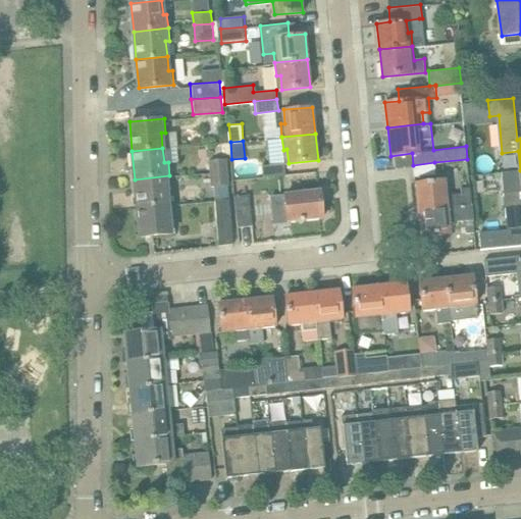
[(209,171),(226,170),(225,157),(207,159),(209,171)]
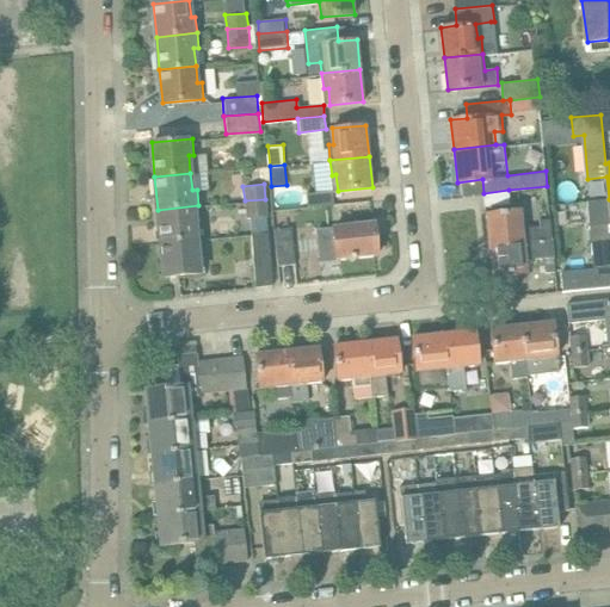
[(509,190),(484,193),(486,205),(511,203),(509,190)]
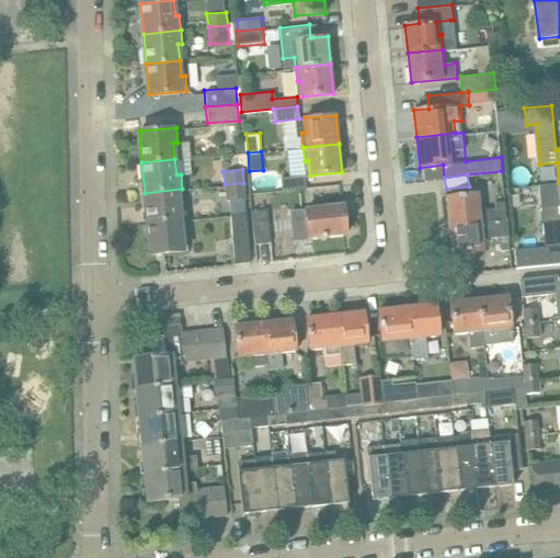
[(283,189),(306,186),(306,175),(282,178),(283,189)]
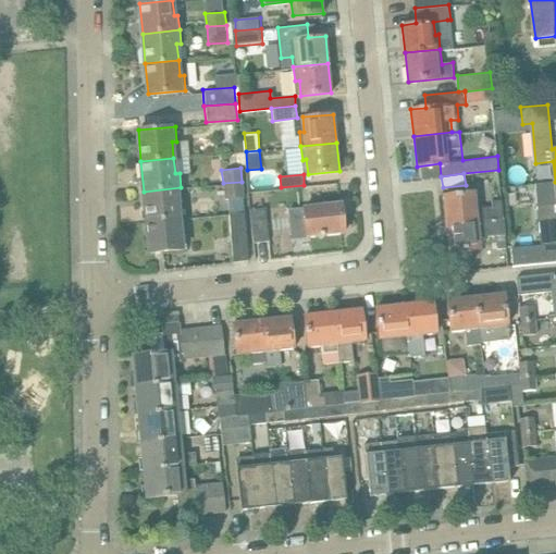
[(243,192),(242,182),(223,183),(224,194),(243,192)]
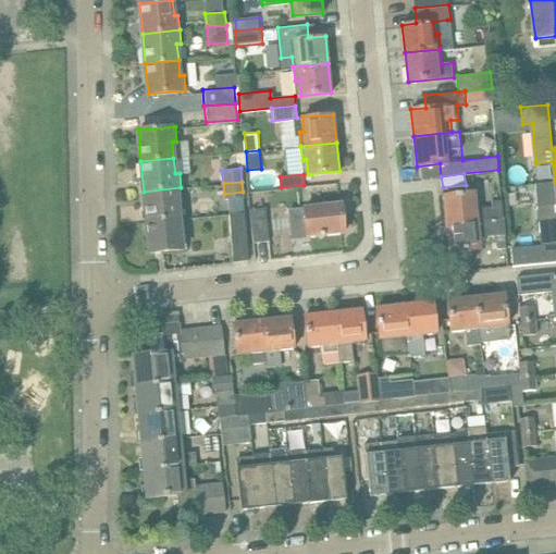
[(555,182),(555,202),(538,205),(542,244),(511,247),(514,265),(555,260),(555,182)]
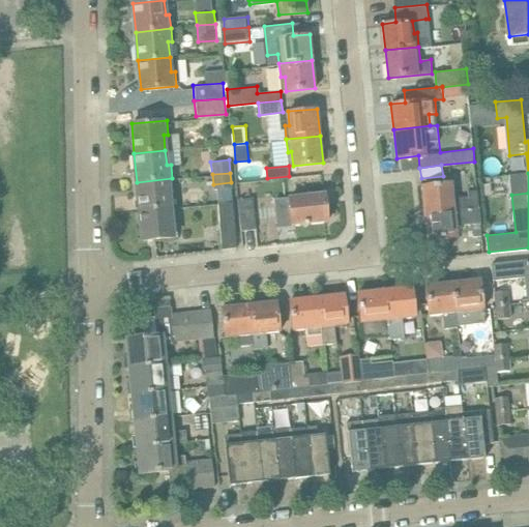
[(174,192),(172,178),(137,182),(140,210),(171,207),(169,193),(174,192)]
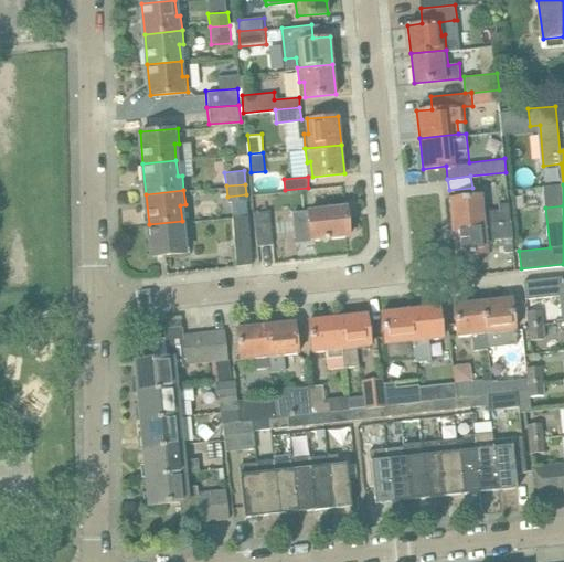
[(453,226),(511,220),(509,202),(499,203),(500,209),(483,211),(481,194),(449,198),(453,226)]
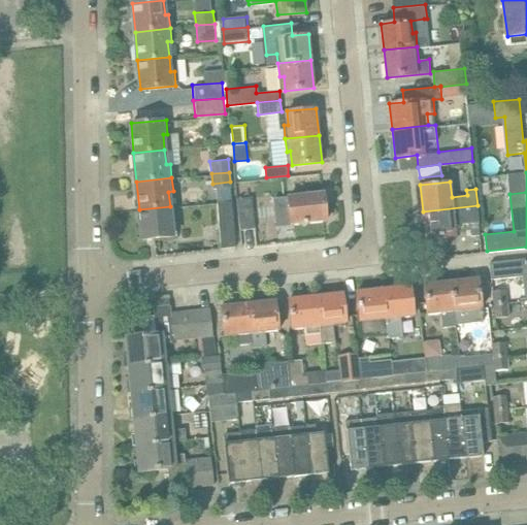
[(240,226),(254,224),(251,193),(236,195),(240,226)]
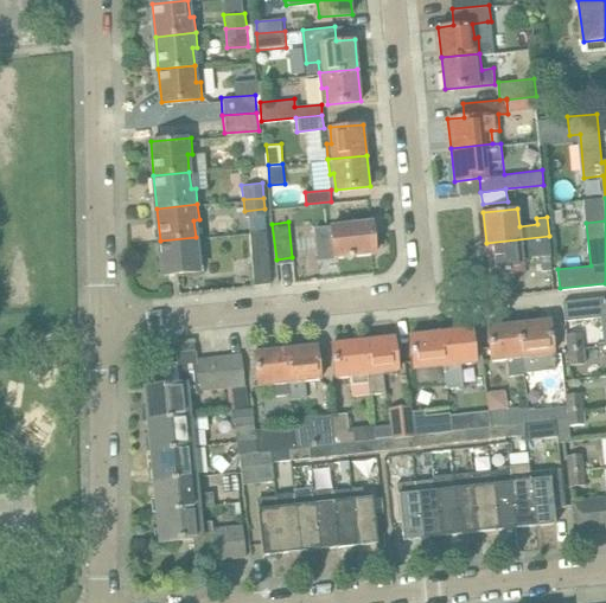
[(320,257),(335,256),(349,255),(349,257),(353,256),(353,255),(375,252),(372,222),(332,225),(332,226),(317,229),(320,257)]
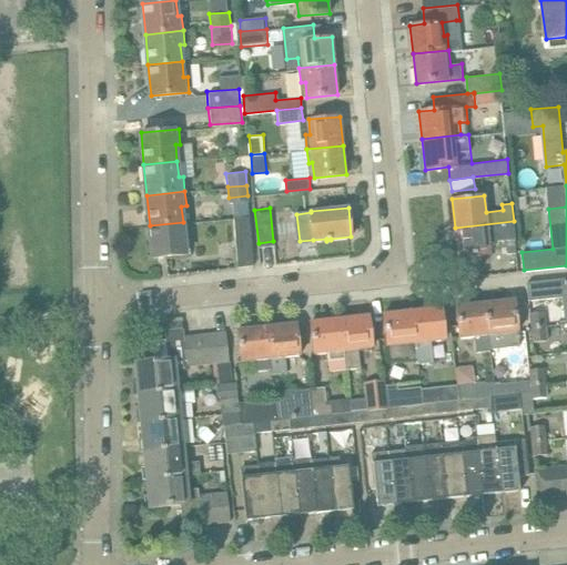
[(234,217),(239,266),(253,265),(250,215),(234,217)]
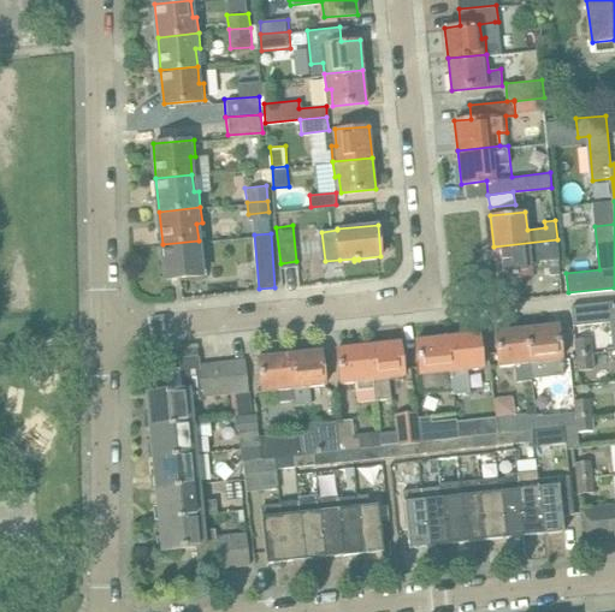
[(559,257),(557,239),(494,247),(497,278),(532,274),(530,260),(559,257)]
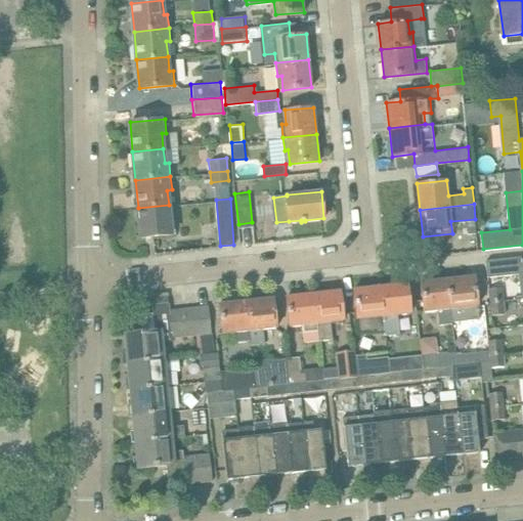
[(169,205),(138,208),(141,236),(175,233),(174,219),(170,220),(169,205)]
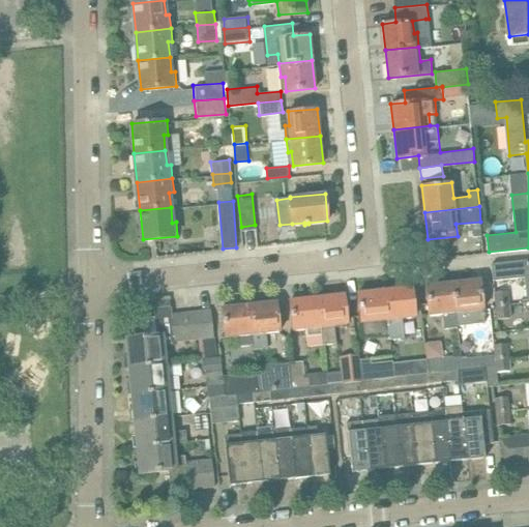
[(481,234),(480,225),(472,226),(473,235),(481,234)]
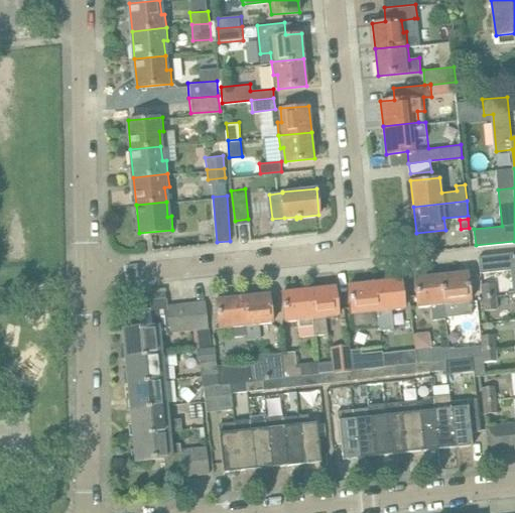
[(514,251),(479,255),(481,272),(514,267),(514,251)]
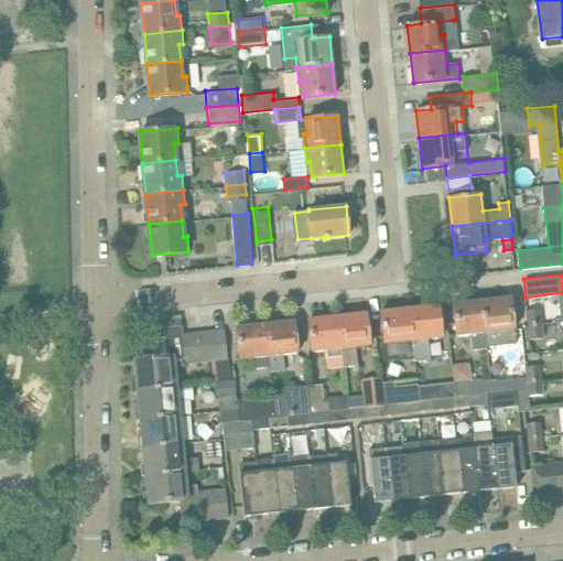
[(516,340),(515,328),(511,297),(483,300),(487,343),(516,340)]
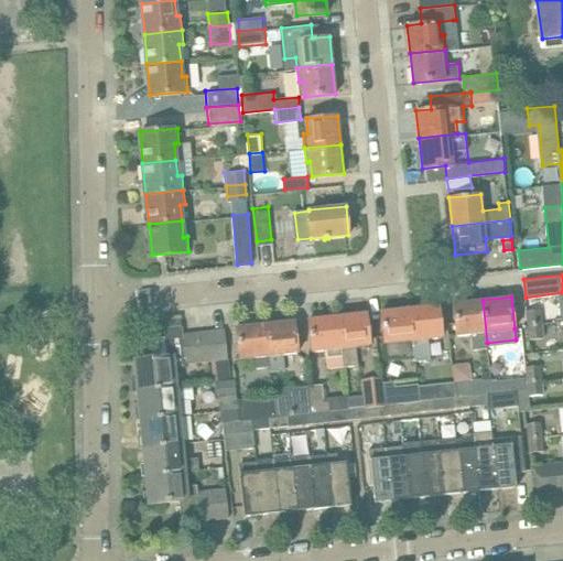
[(487,343),(483,300),(453,303),(456,335),(471,333),(472,344),(487,343)]
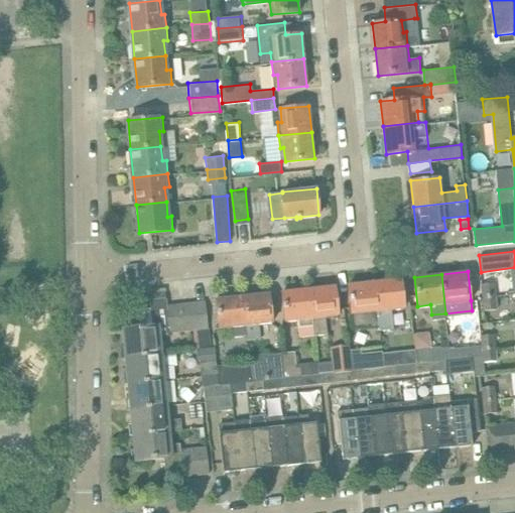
[(401,278),(376,281),(379,310),(404,307),(401,278)]
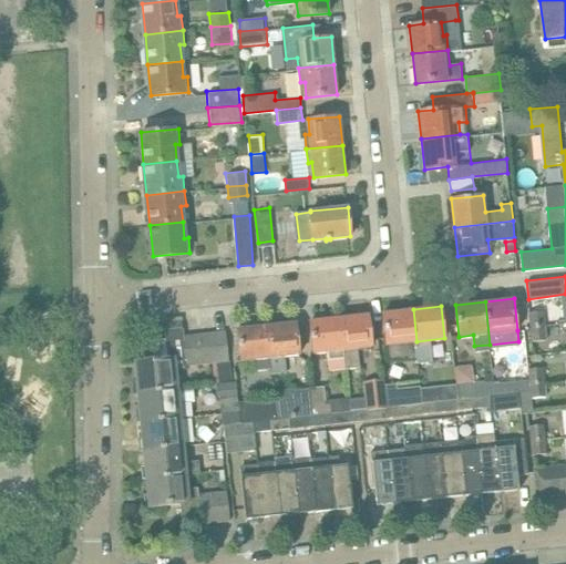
[(417,341),(413,309),(383,313),(387,344),(417,341)]
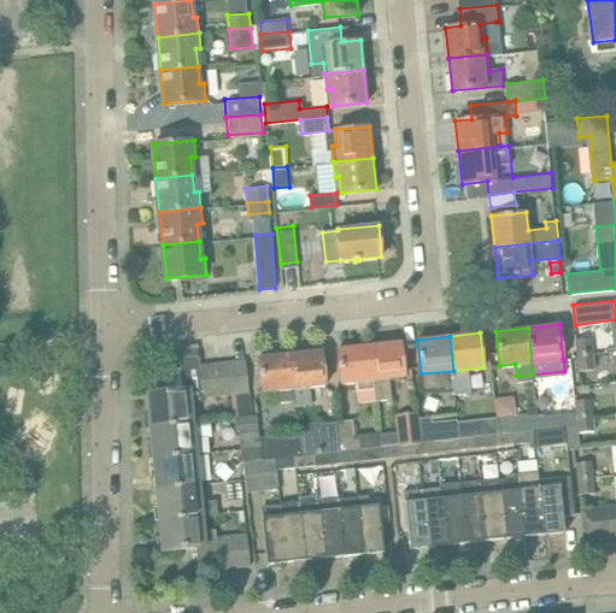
[(578,354),(592,352),(591,337),(576,339),(578,354)]
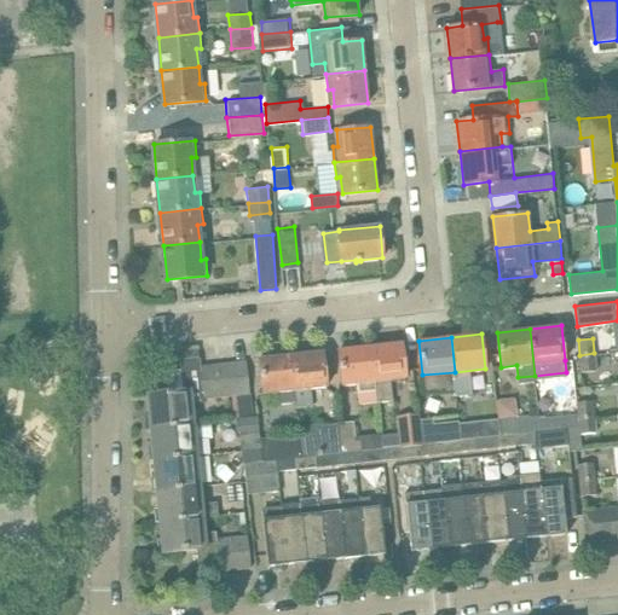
[(402,342),(371,346),(375,379),(377,398),(392,396),(391,378),(405,376),(402,342)]
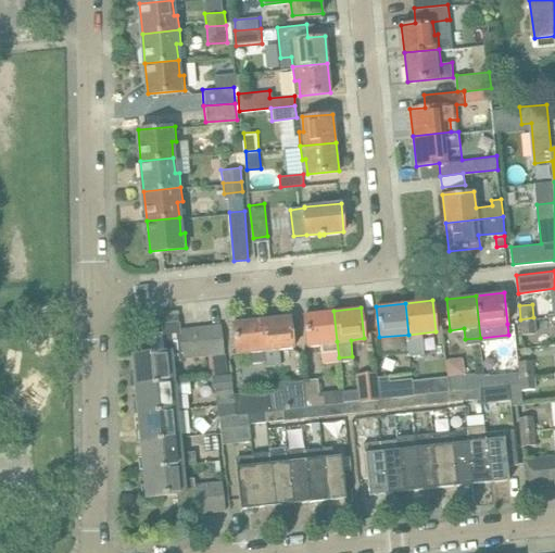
[(337,341),(333,311),(304,314),(307,344),(320,343),(337,341)]
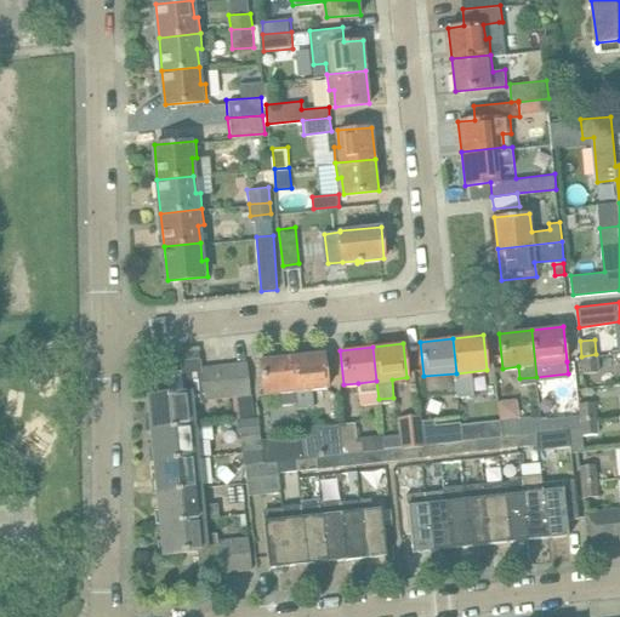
[(324,352),(294,355),(299,398),(300,412),(314,411),(312,388),(328,387),(324,352)]
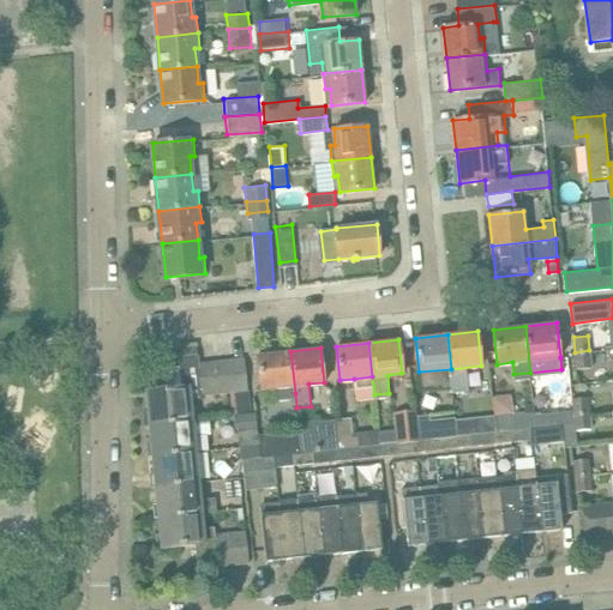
[(589,350),(575,352),(576,368),(590,367),(589,350)]
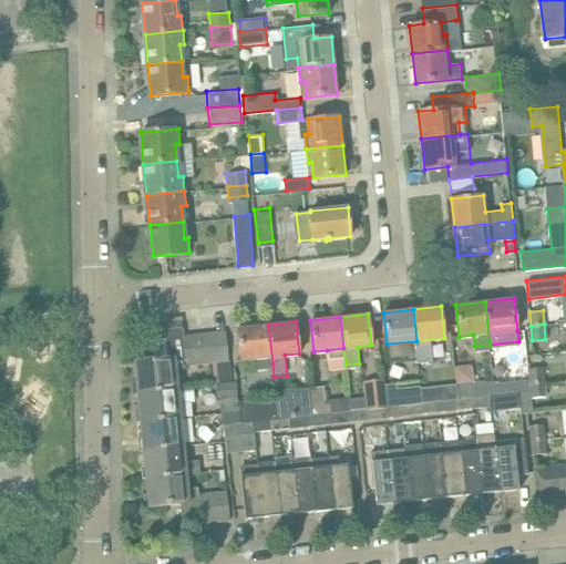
[(273,363),(268,325),(237,328),(240,359),(256,358),(256,366),(273,363)]
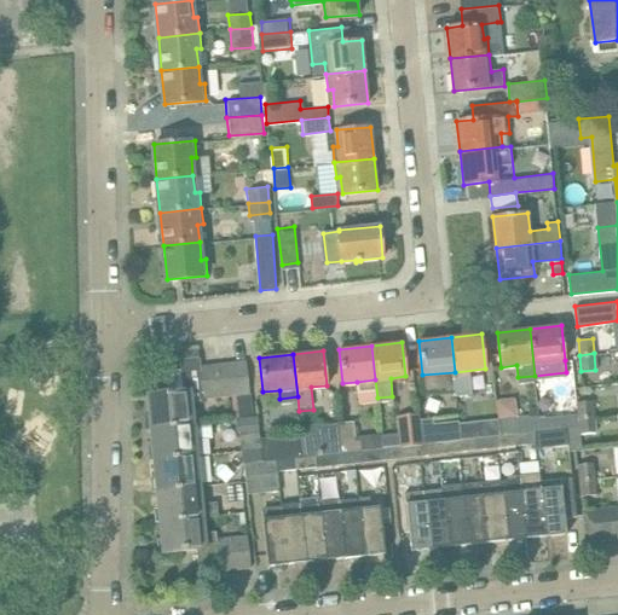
[(220,395),(217,364),(201,365),(200,357),(180,359),(184,392),(148,395),(149,415),(145,415),(146,428),(151,428),(196,422),(194,400),(204,399),(204,396),(220,395)]
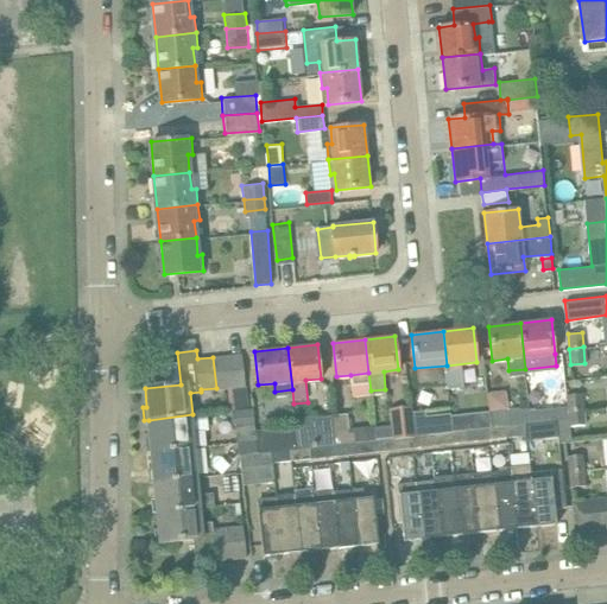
[(242,354),(227,355),(231,386),(246,385),(242,354)]
